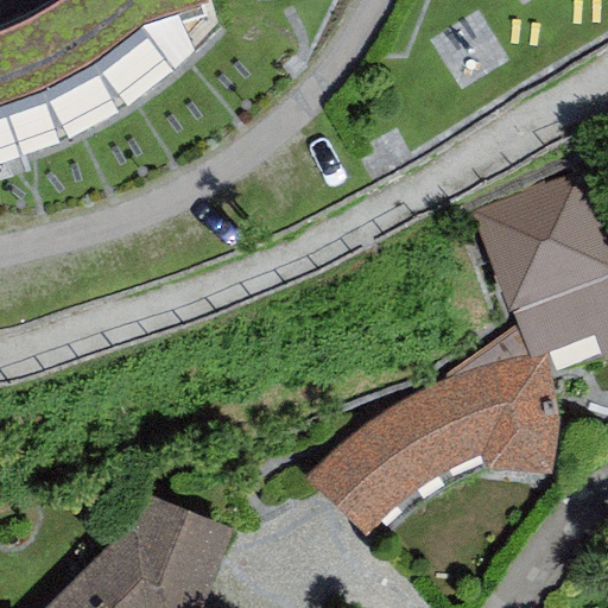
[(0,160),(4,160),(35,152),(67,139),(94,125),(114,114),(141,97),(162,82),(184,63),(207,40),(219,30),(207,0),(58,0),(40,12),(4,29),(0,30),(0,160)]
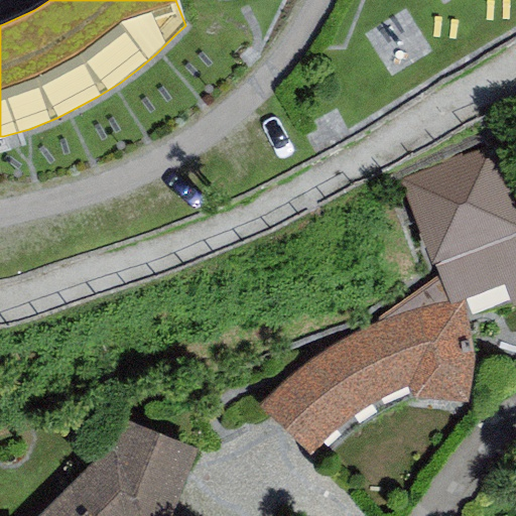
[(404,80),(445,51),(415,8),(374,36),(404,80)]
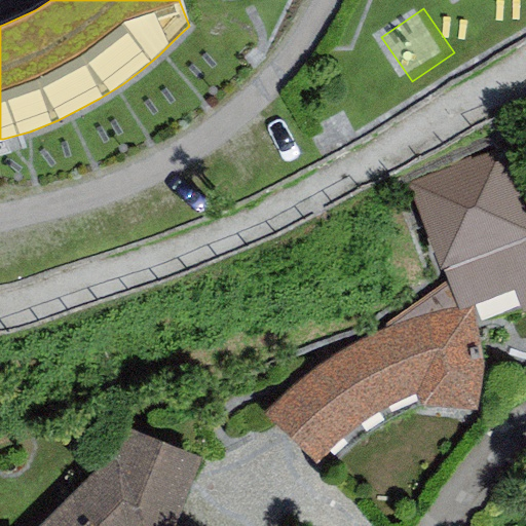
[(502,146),(407,186),(439,270),(443,268),(448,280),(458,308),(471,307),(475,326),(525,311),(525,207),(524,207),(502,146)]
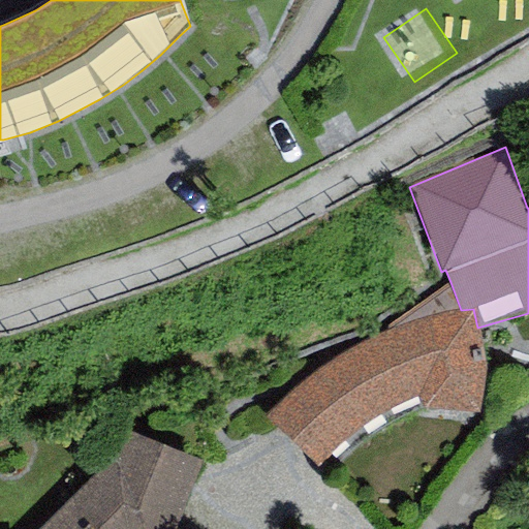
[(450,282),(386,331),(399,324),(437,312),(461,310),(450,282)]
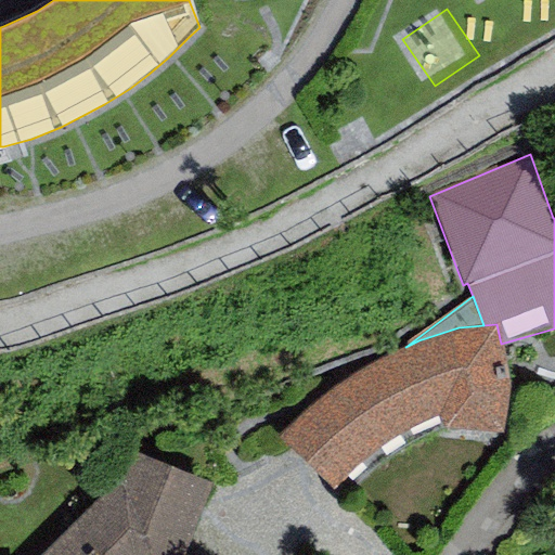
[(286,426),(276,438),(332,489),(345,473),(362,457),(385,439),(409,431),(437,416),(442,429),(503,433),(508,383),(501,344),(497,324),(483,325),(459,327),(418,340),(405,347),(384,357),(355,372),(326,392),(305,411),(286,426)]
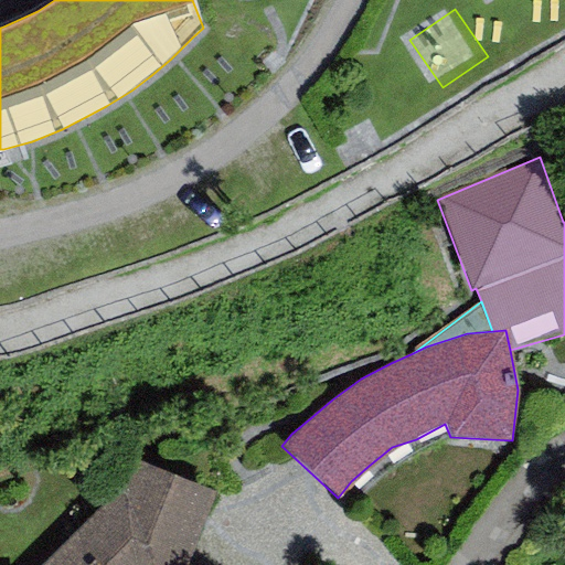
[(216,491),(130,458),(106,503),(43,564),(184,564),(188,561),(216,491)]
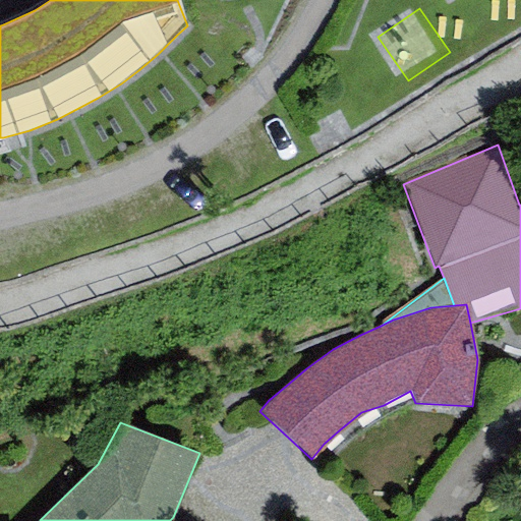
All buildings are outlined.
